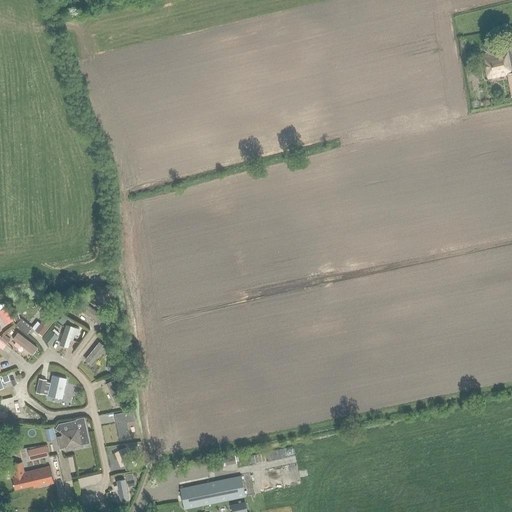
[(511,72),(507,49),(483,54),(488,78),(508,74),(511,96),(511,72)]
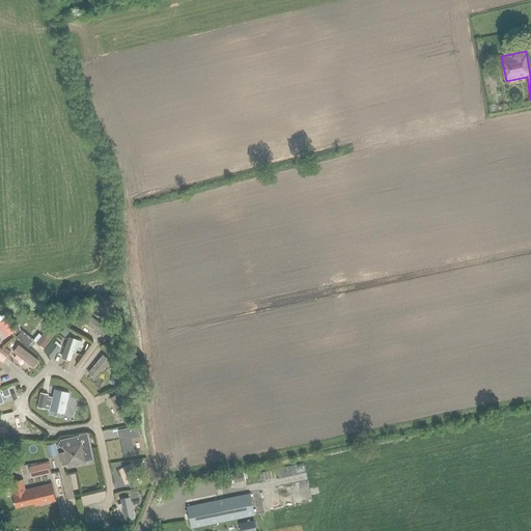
[(82,320),(91,327),(103,336),(108,329),(87,313),(82,320)]
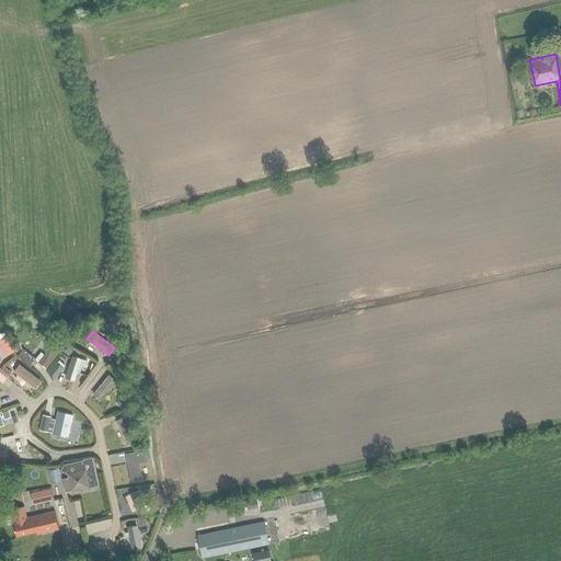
[(10,354),(15,352),(9,336),(3,339),(10,354)]
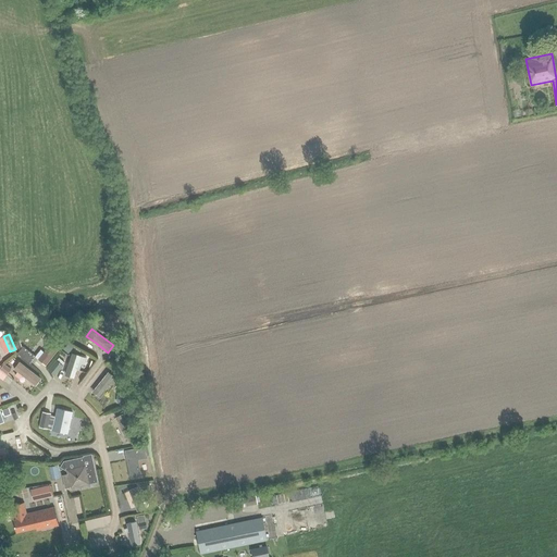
[(36,357),(38,359),(46,366),(63,344),(56,337),(49,347),(48,347),(44,353),(41,350),(36,357)]
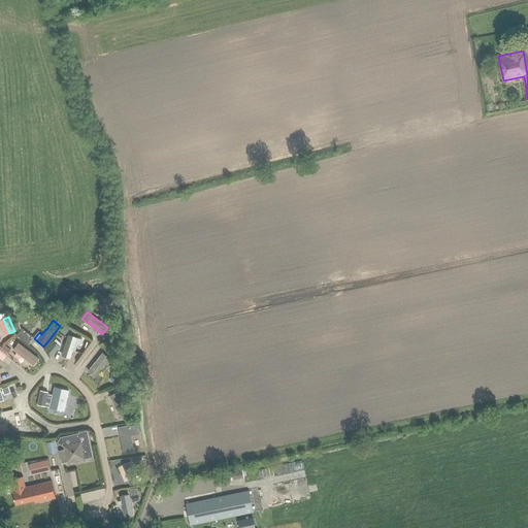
[(65,325),(60,331),(65,335),(70,328),(65,325)]
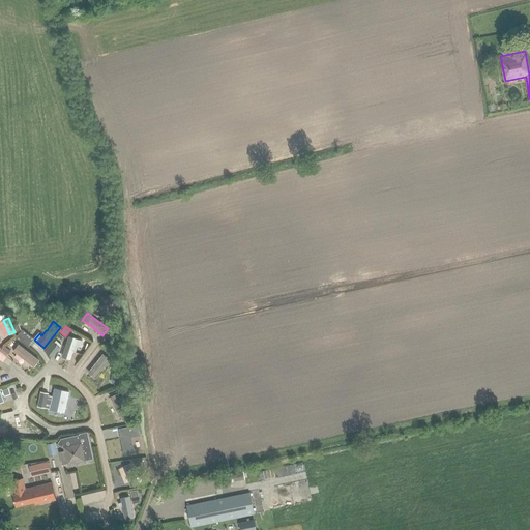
[(22,330),(17,336),(29,346),(34,340),(22,330)]
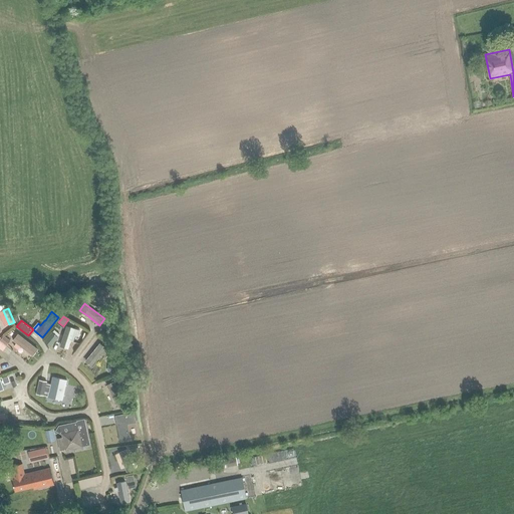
[(68,349),(70,341),(74,342),(76,336),(78,336),(80,330),(74,328),(67,325),(63,338),(62,340),(60,346),(68,349)]
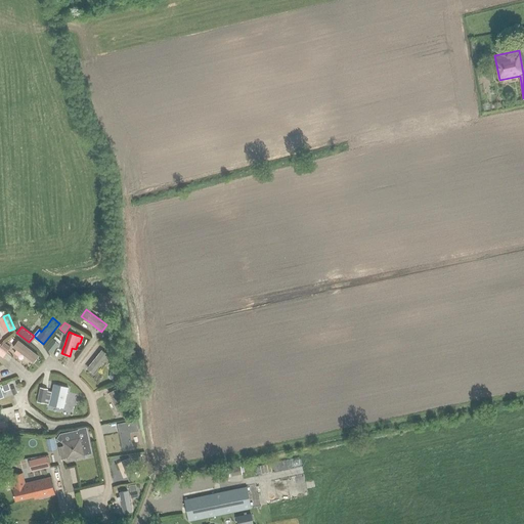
[(45,348),(52,353),(59,344),(53,339),(45,348)]
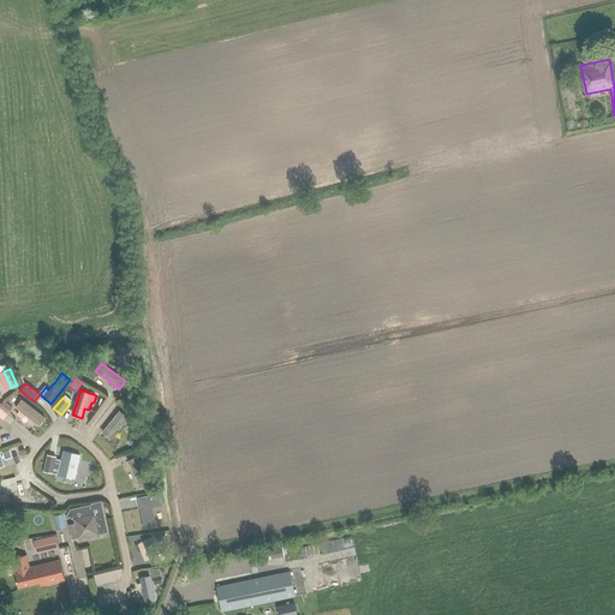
[(22,399),(17,405),(16,407),(40,427),(46,418),(22,399)]
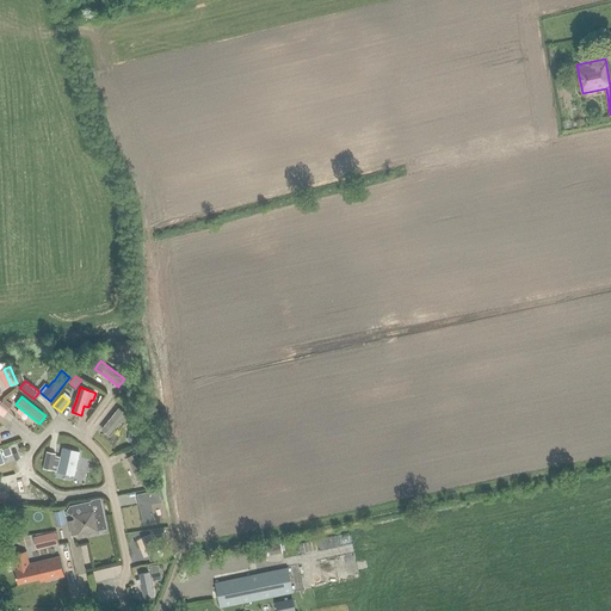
[(12,405),(7,401),(5,399),(0,405),(0,406),(7,412),(12,405)]
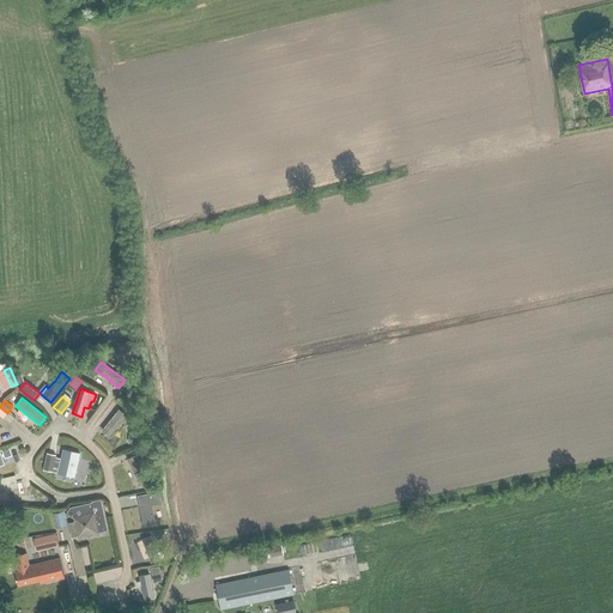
[(119,410),(108,423),(102,431),(109,438),(127,416),(119,410)]
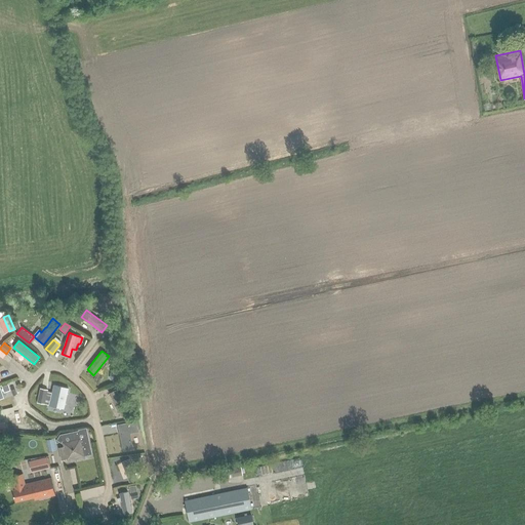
[(110,379),(113,380),(120,381),(121,373),(111,371),(110,379)]
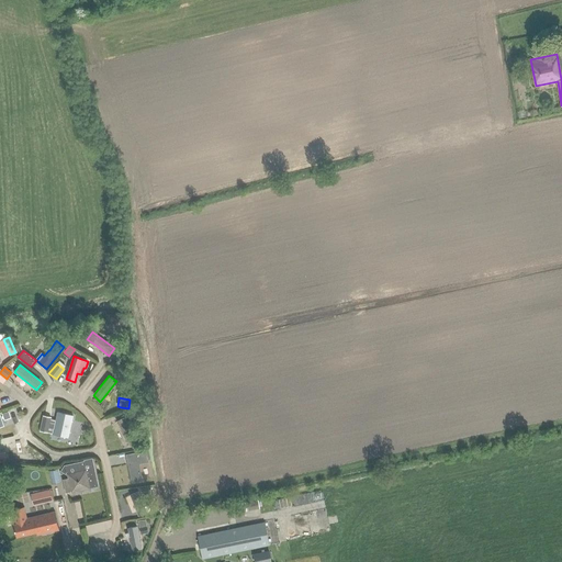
[(136,409),(127,414),(132,422),(141,417),(136,409)]
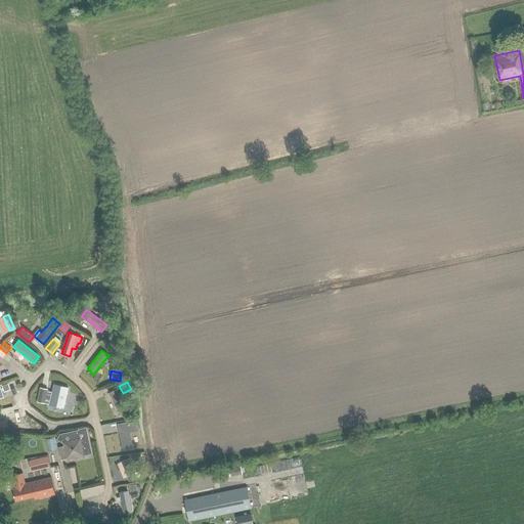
[(63,408),(69,388),(53,385),(49,404),(63,408)]
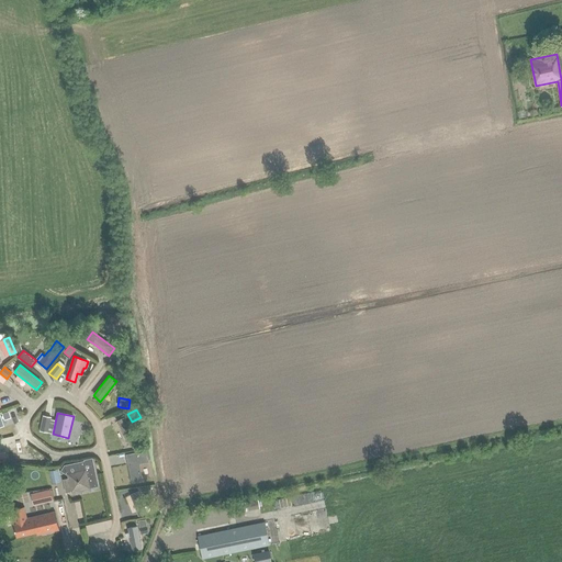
[(47,433),(51,417),(43,416),(40,430),(47,433)]
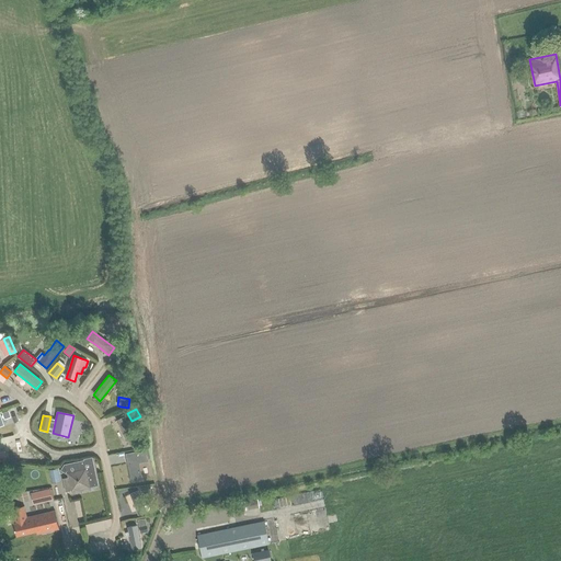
[(116,420),(125,436),(129,445),(137,441),(124,416),(116,420)]
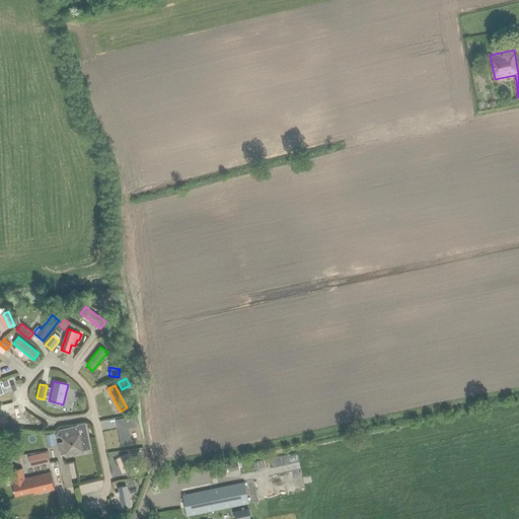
[(130,428),(138,426),(136,416),(117,420),(123,445),(133,443),(130,428)]
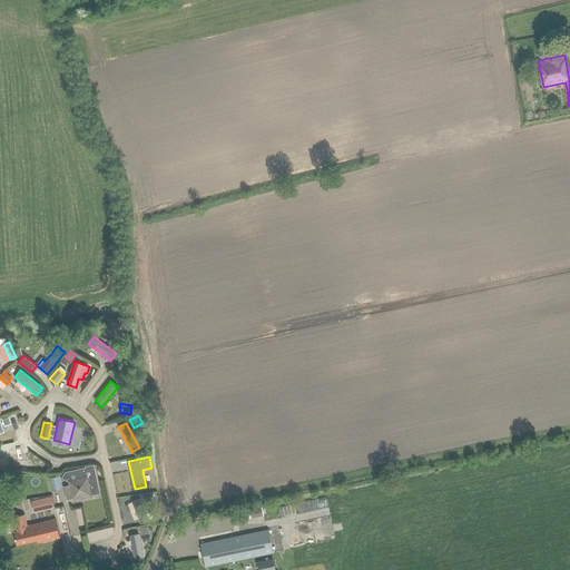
[(65,472),(61,478),(68,482),(72,500),(100,493),(94,464),(85,467),(86,468),(65,472)]
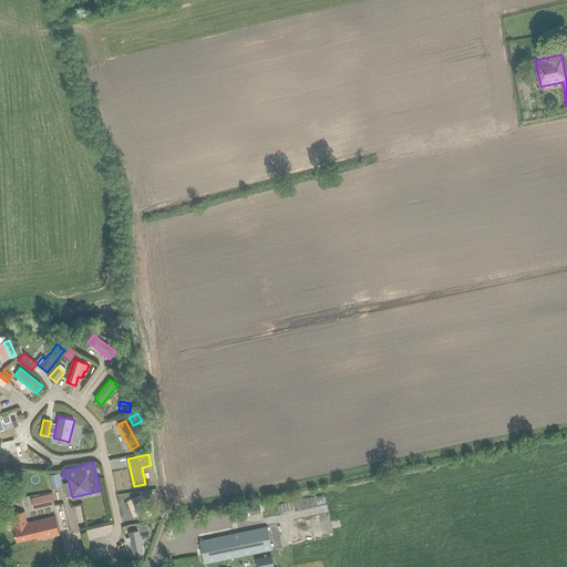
[(59,473),(49,475),(51,488),(59,486),(57,478),(60,477),(59,473)]
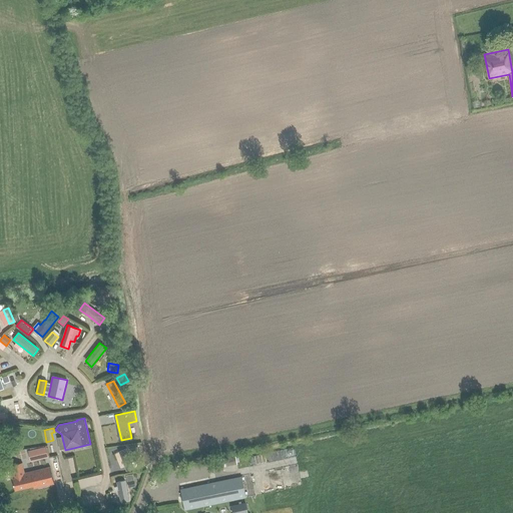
[(129,446),(130,451),(130,452),(138,451),(137,444),(129,446)]
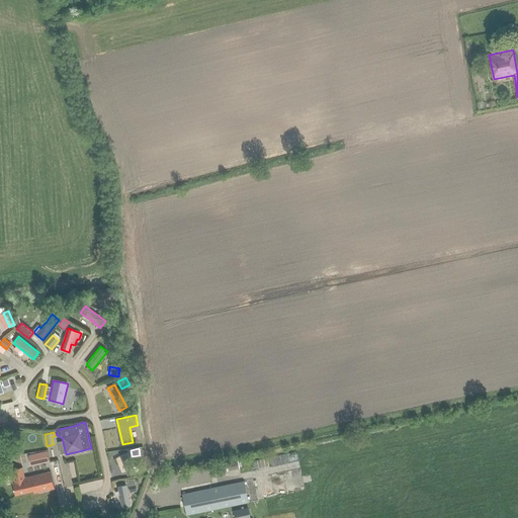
[(36,454),(38,463),(49,461),(47,451),(36,454)]
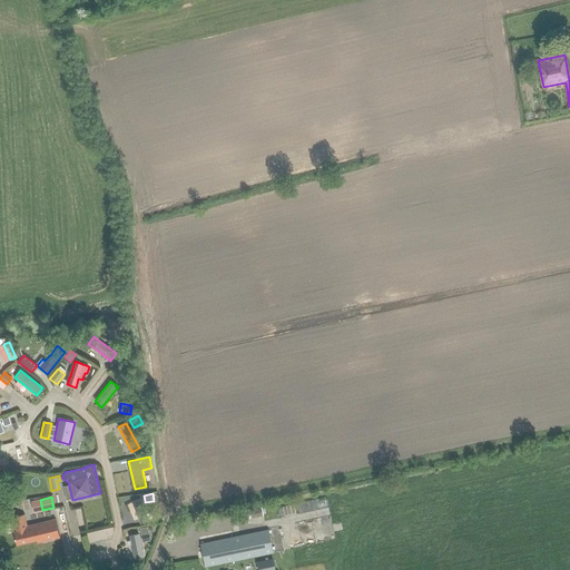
[(131,502),(136,512),(140,523),(149,520),(140,498),(131,502)]
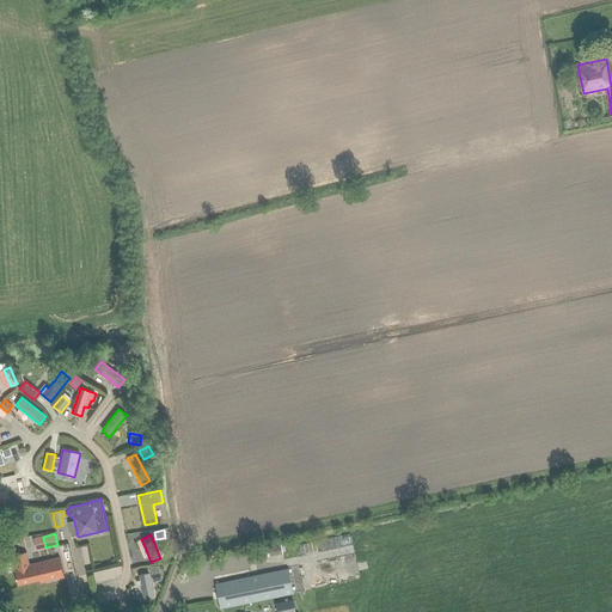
[(36,550),(46,548),(43,537),(34,538),(36,550)]
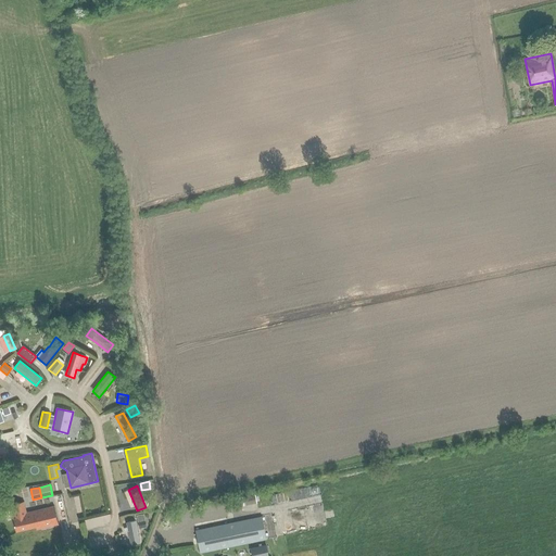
[(80,495),(75,496),(79,512),(85,510),(80,495)]
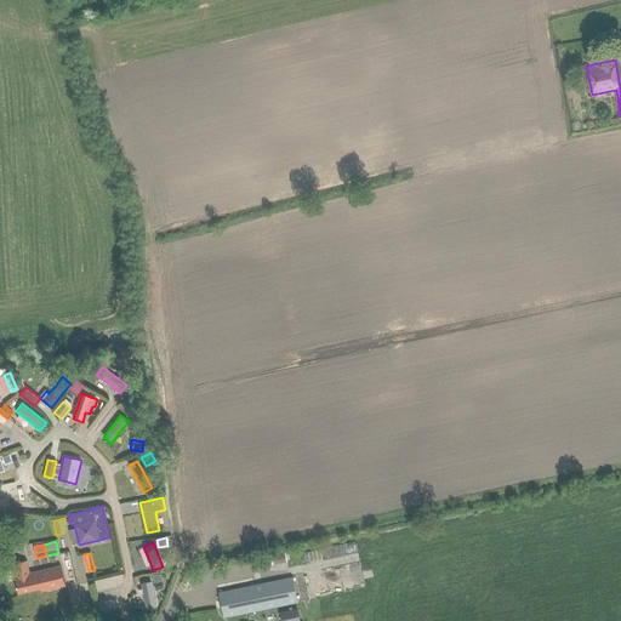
[(286,562),(284,553),(271,556),(266,557),(267,564),(272,563),(272,564),(286,562)]
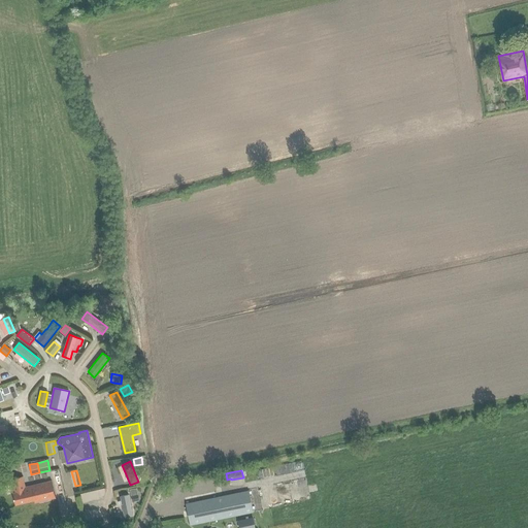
[(23,476),(10,480),(13,492),(12,493),(15,504),(34,500),(35,503),(41,501),(56,498),(52,481),(37,485),(29,486),(25,487),(23,476)]
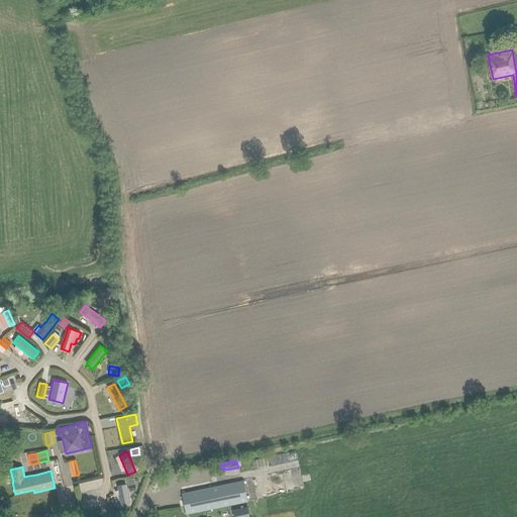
[(103,477),(80,483),(83,493),(105,486),(103,477)]
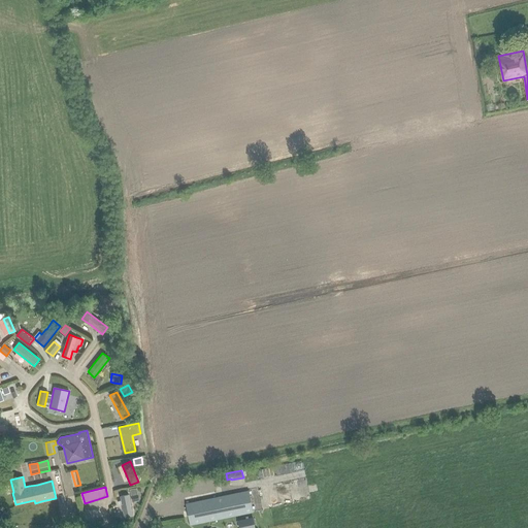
[(190,525),(253,513),(249,491),(186,504),(190,525)]
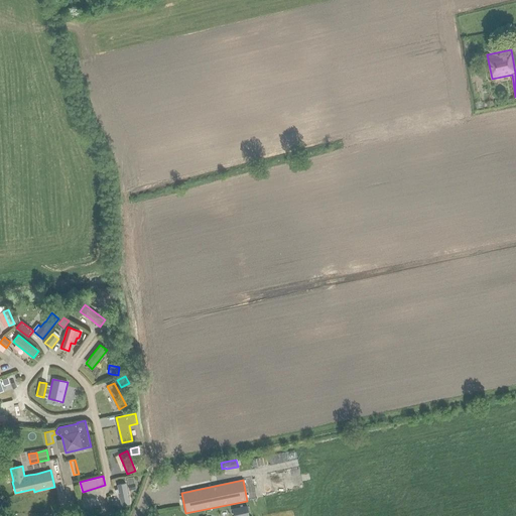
[(125,484),(118,485),(118,486),(120,497),(121,506),(129,504),(129,503),(125,484)]
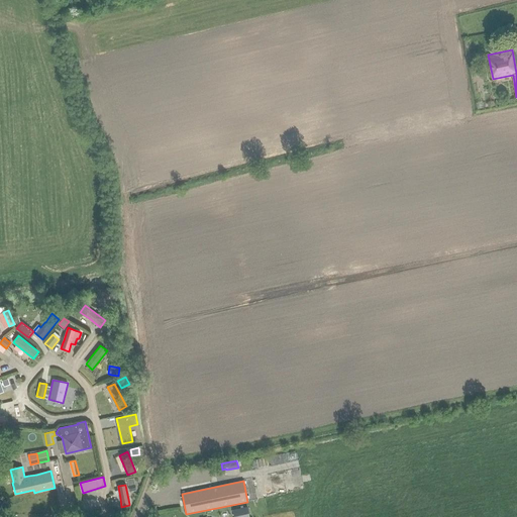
[(238,509),(239,516),(249,516),(247,507),(238,509)]
